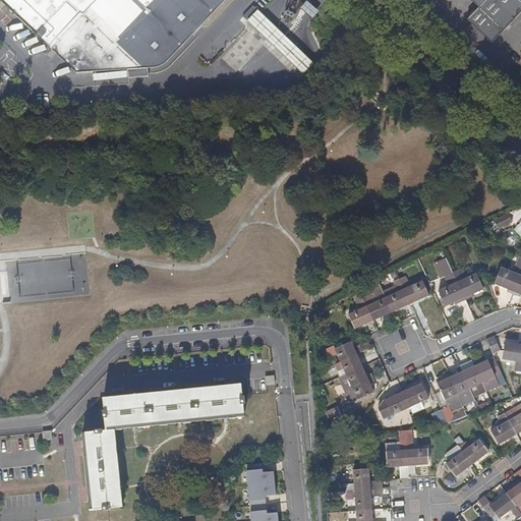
[(0,0),(0,1),(10,11),(52,51),(76,74),(107,72),(141,68),(160,67),(162,66),(166,64),(169,62),(178,52),(205,23),(227,0),(0,0)]
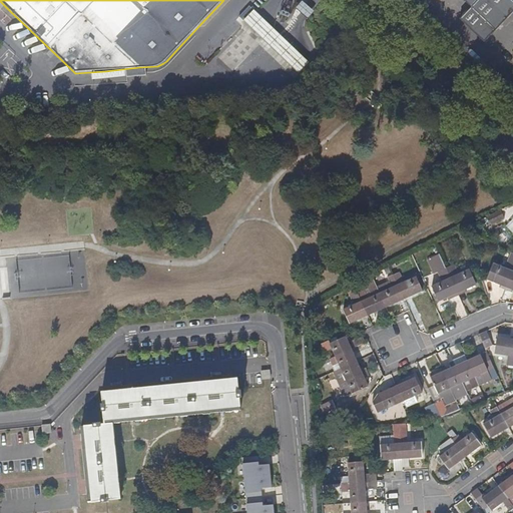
[(512,1),(511,0),(461,0),(472,8),(461,20),(485,43),(507,21),(512,13),(512,1)]
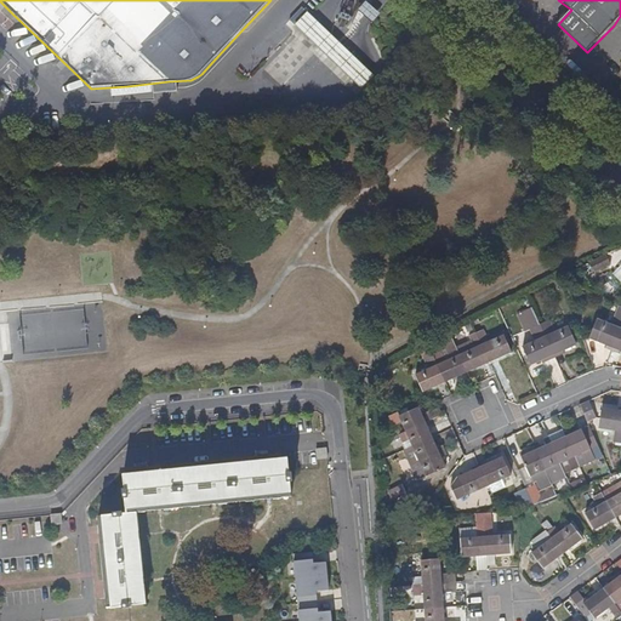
[(376,16),(360,3),(352,11),(366,24),(376,16)]
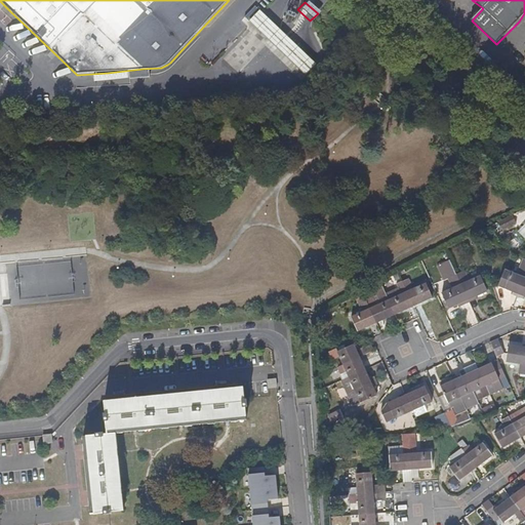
[(290,42),(260,12),(248,25),(280,56),(299,76),(312,64),(290,42)]
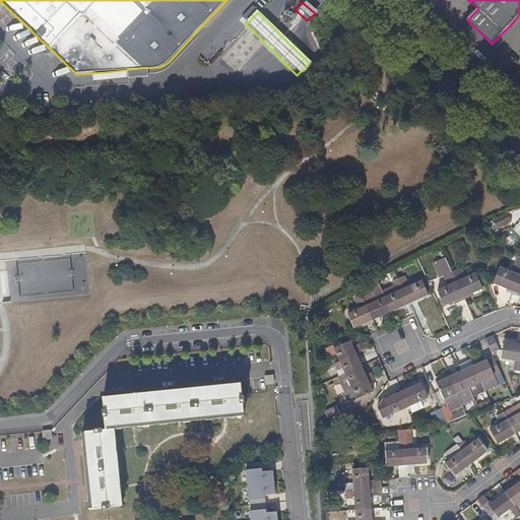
[(497,229),(510,221),(507,213),(493,220),(497,229)]
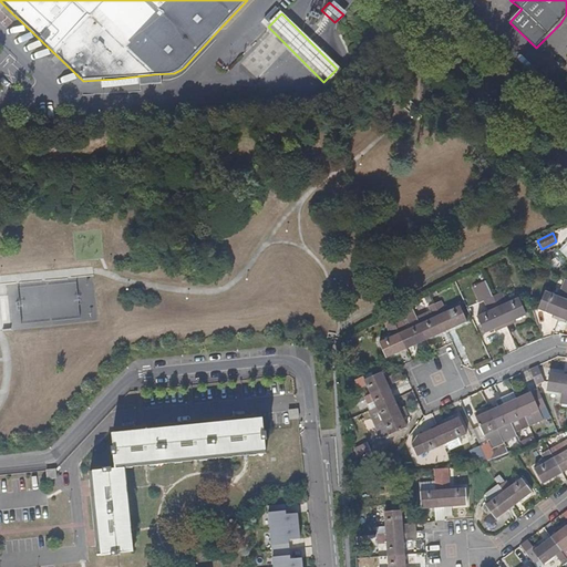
[(566,299),(566,285),(564,284),(558,297),(546,291),(538,308),(559,318),(566,300),(566,299)]
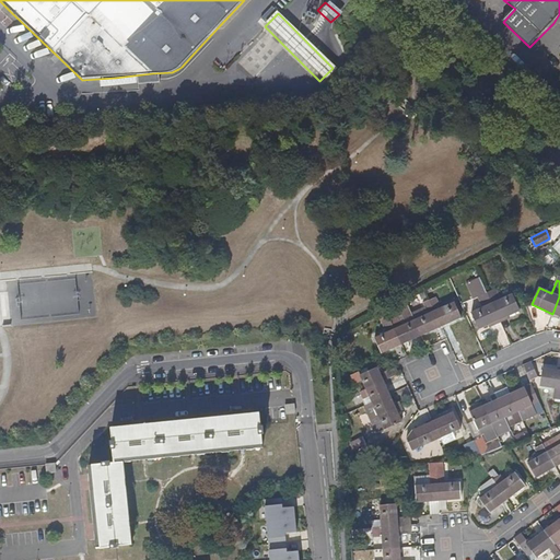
[(521,311),(513,294),(500,300),(494,289),(487,292),(500,319),(521,311)]
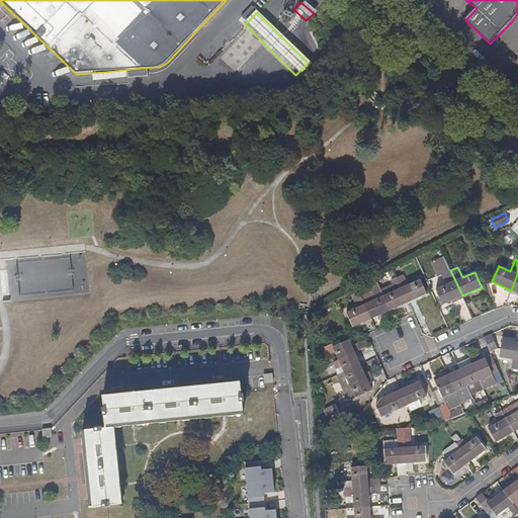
[(462,295),(450,270),(443,274),(448,284),(437,289),(444,305),(462,295)]
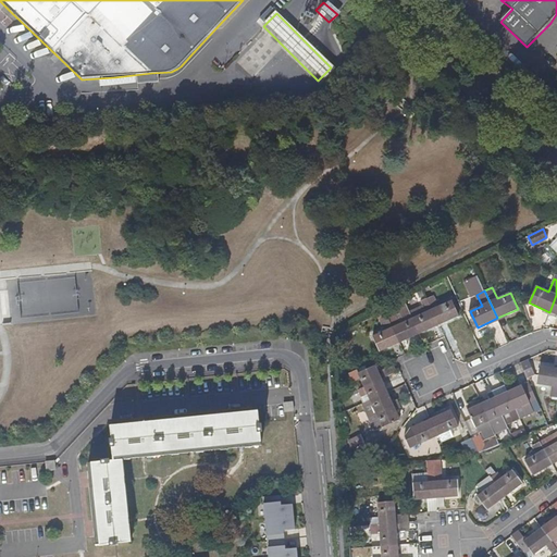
[(437,324),(458,314),(452,300),(437,307),(432,297),(425,299),(437,324)]
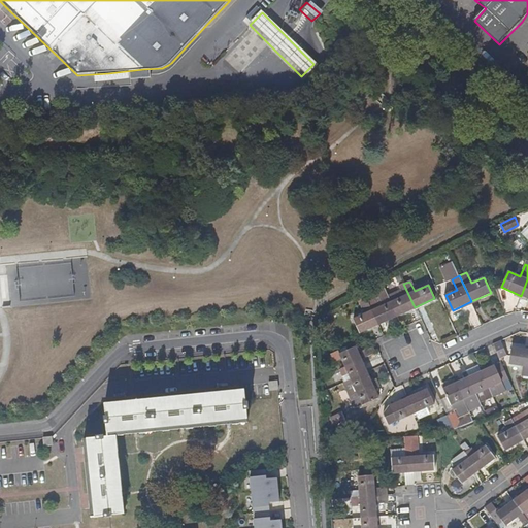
[(415,307),(403,284),(397,286),(402,296),(390,301),(397,316),(415,307)]
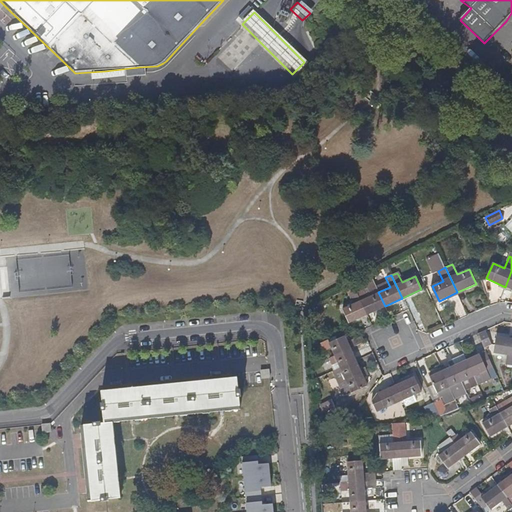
[(355,291),(352,283),(345,287),(353,304),(342,309),(348,323),(367,314),(355,291)]
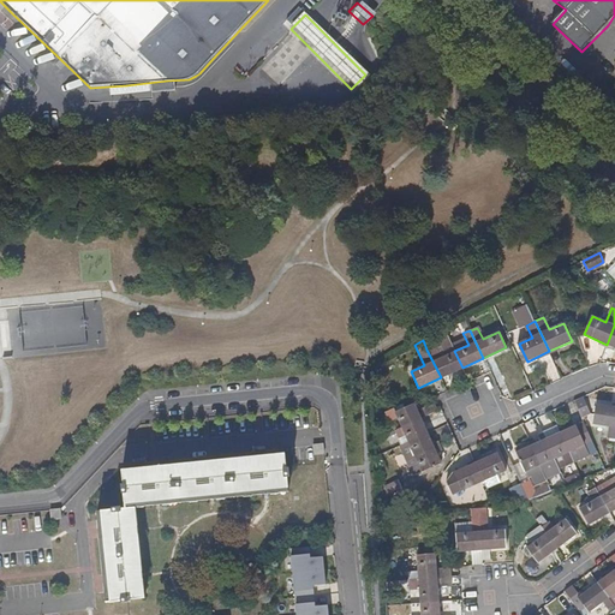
[(463,368),(454,351),(441,357),(435,346),(427,350),(441,377),(463,368)]
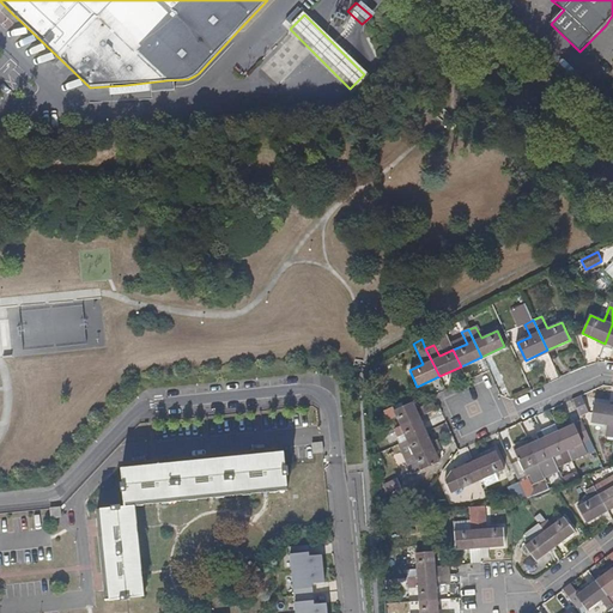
[(400,426),(420,418),(413,402),(402,407),(394,411),(393,407),(384,411),(389,422),(396,418),(400,426)]
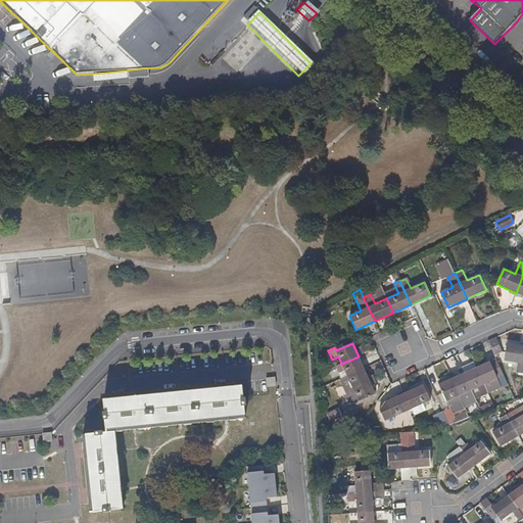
[(522,375),(522,370),(522,346),(506,344),(503,361),(517,363),(515,373),(517,374),(522,375)]
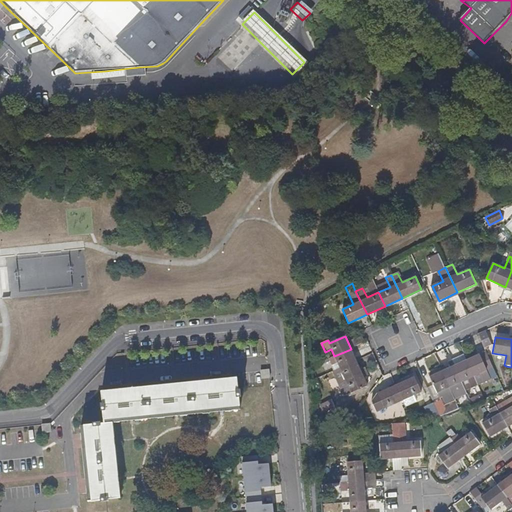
[(340,369),(356,361),(351,349),(334,356),(330,358),(334,371),(340,369)]
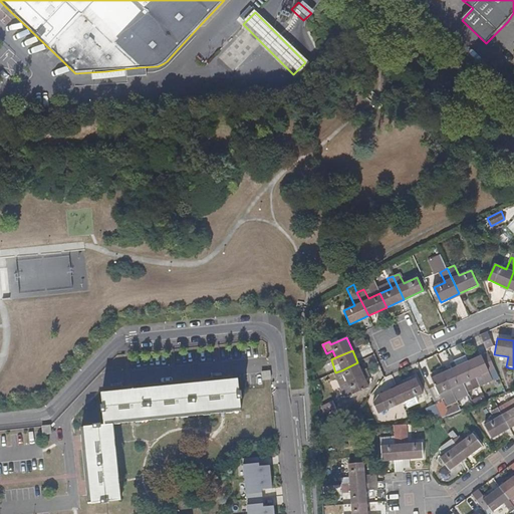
[(497,375),(487,352),(468,361),(478,383),(497,375)]
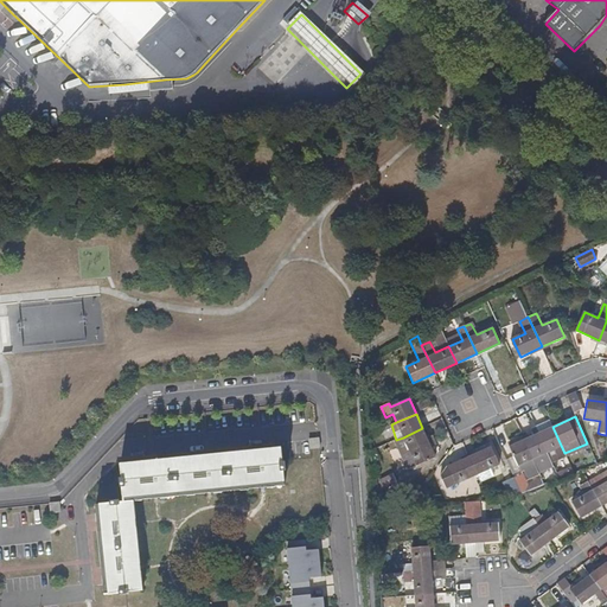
[(538,434),(553,427),(549,419),(535,425),(538,434)]
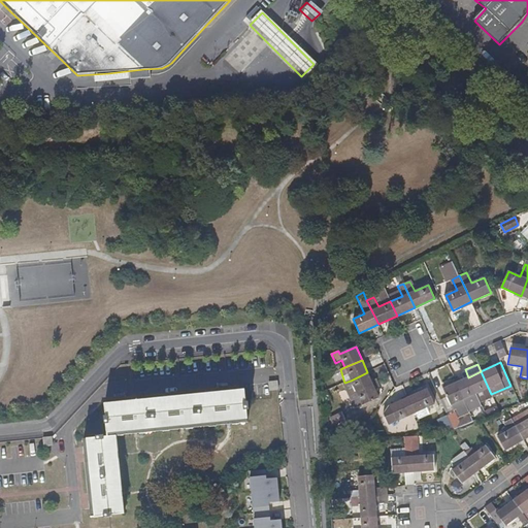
[(340,369),(337,365),(321,372),(321,377),(330,373),(340,369)]
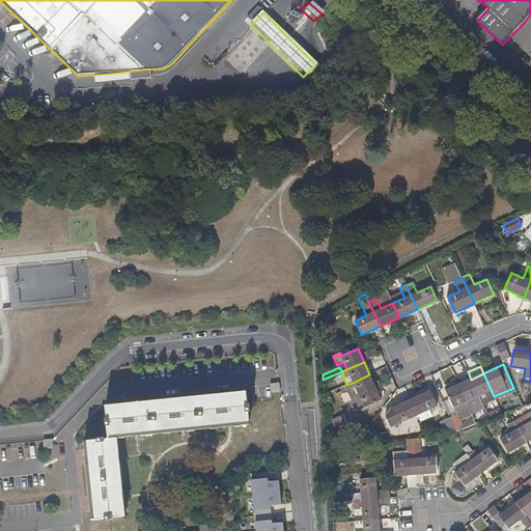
[(494,396),(483,373),(471,380),(474,388),(478,396),(481,402),(483,406),(496,399),(494,396)]
